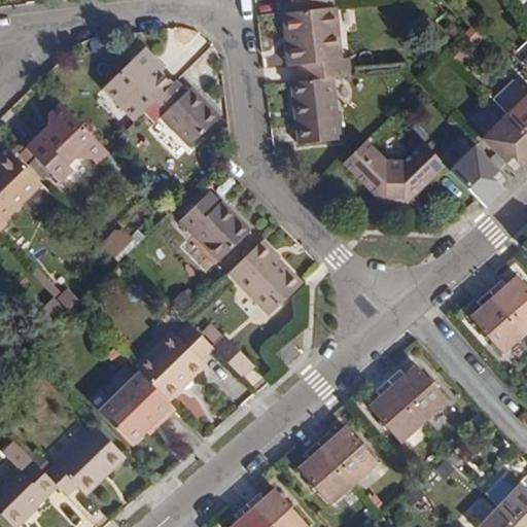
[(289,0),(294,0),(295,12),(331,8),(336,8),(340,7),(339,0),(285,0),(286,1),(289,0)]
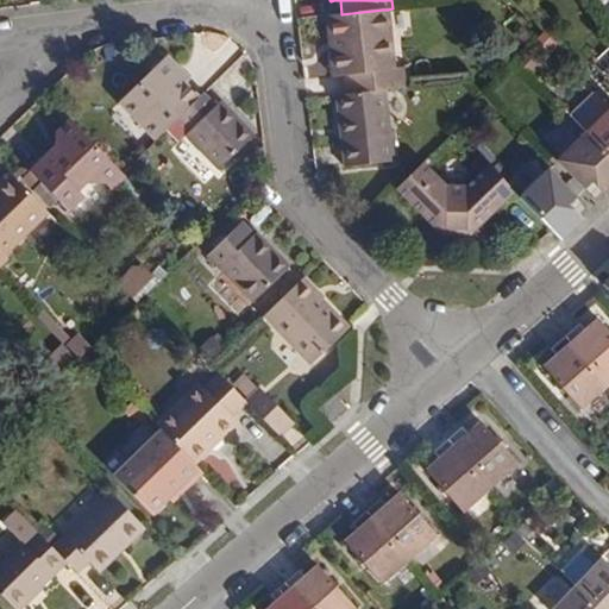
[(383,10),(341,14),(327,17),(331,46),(340,45),(343,66),(344,77),(346,95),(388,90),(407,88),(405,70),(396,71),(388,10),(383,10)]
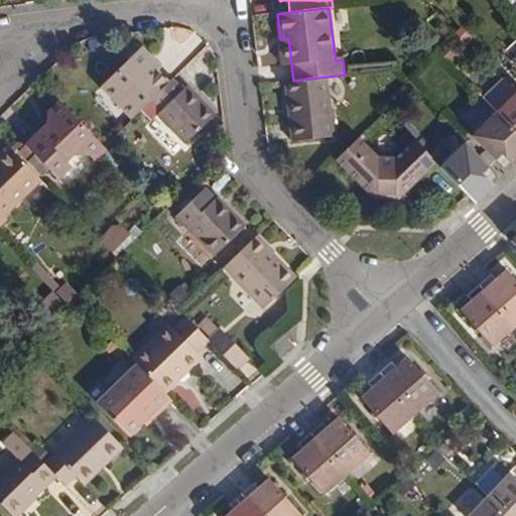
[(280,39),(283,67),(291,66),(290,55),(288,38),(280,39)]
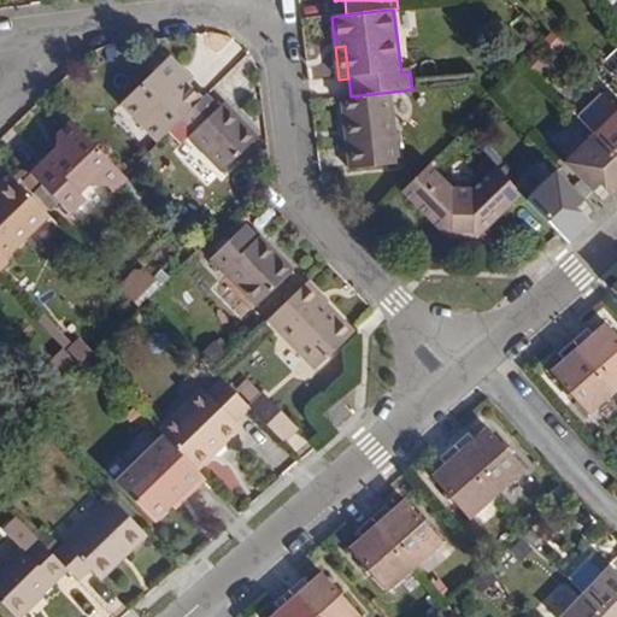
[(615,80),(616,77),(616,52),(603,66),(615,80)]
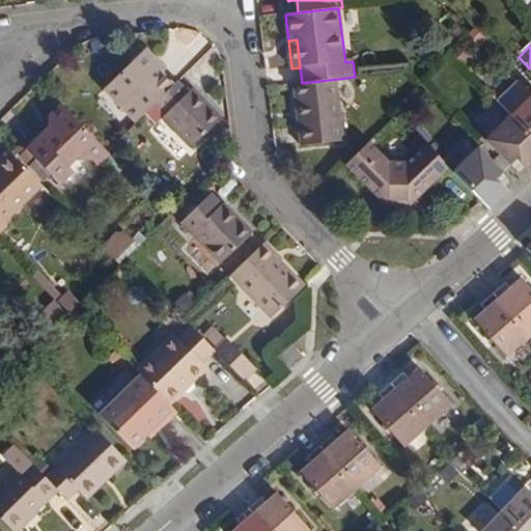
[(148,49),(144,53),(164,73),(168,68),(148,49)]
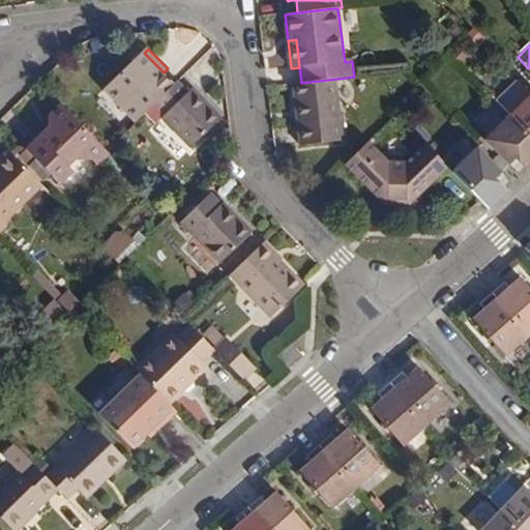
[(157,102),(175,85),(164,72),(144,53),(108,89),(139,120),(157,102)]
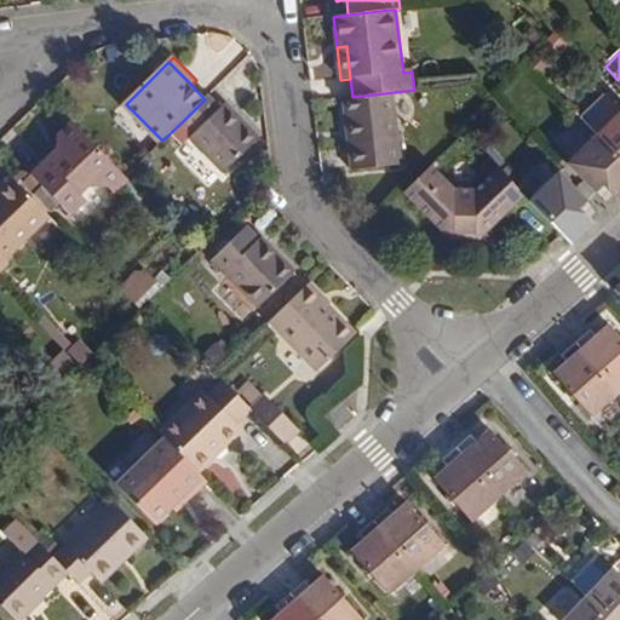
[(403,165),(395,92),(352,97),(343,98),(346,132),(349,132),(351,132),(354,150),(356,171),(403,165)]
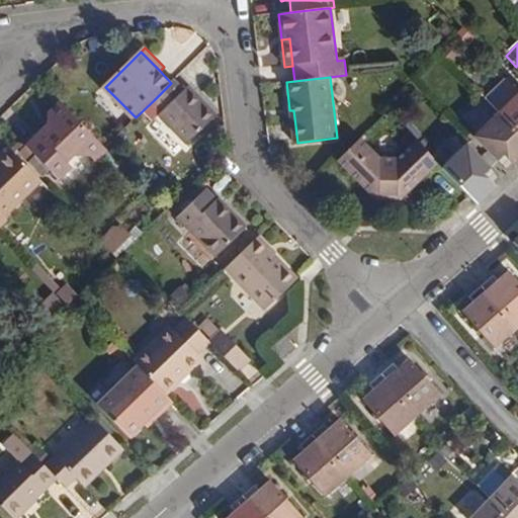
[(174,80),(171,83),(154,100),(166,112),(161,117),(188,146),(218,116),(198,96),(196,98),(187,89),(185,91),(174,80)]
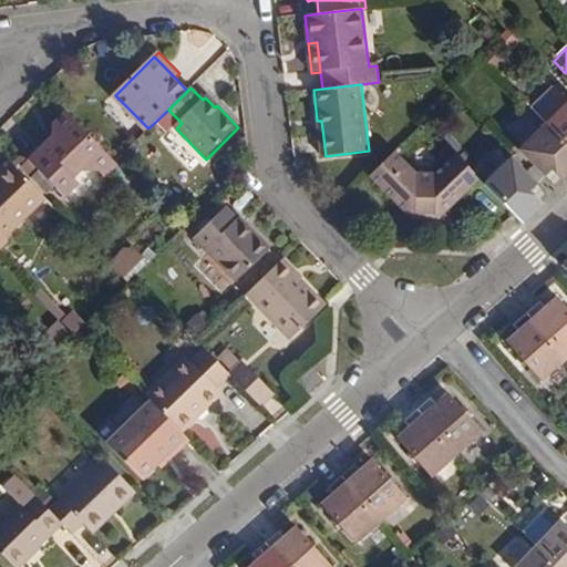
[(566,104),(548,122),(566,142),(566,104)]
